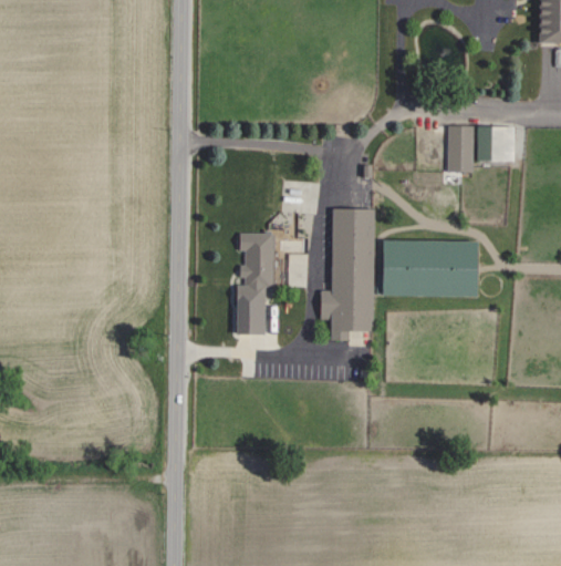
[(560,0),(538,0),(539,43),(560,42),(560,0)]
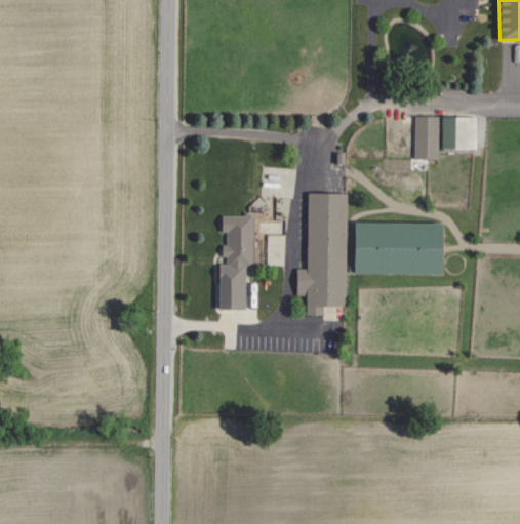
[(415,158),(440,159),(441,116),(416,116),(415,158)]
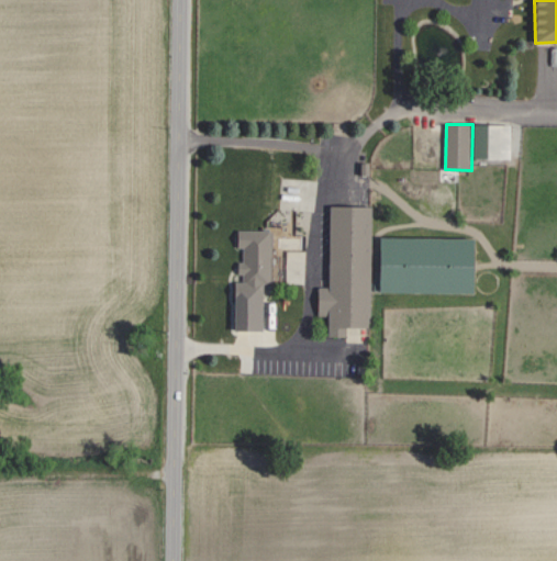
[(512,125),(475,124),(474,158),(511,159),(512,125)]
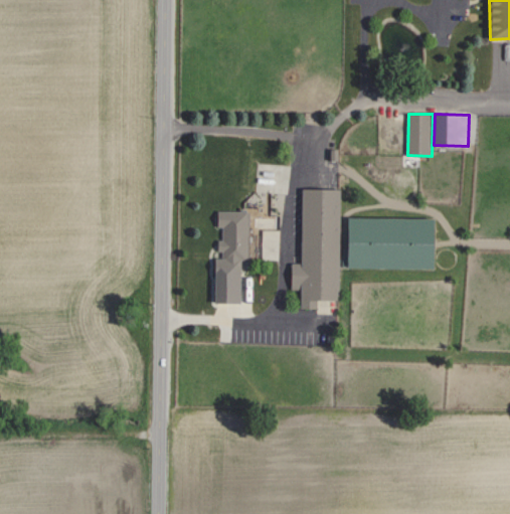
[(302,264),(292,264),(292,290),(301,290),(301,309),(318,309),(318,301),(340,301),(341,189),(303,189),(302,264)]
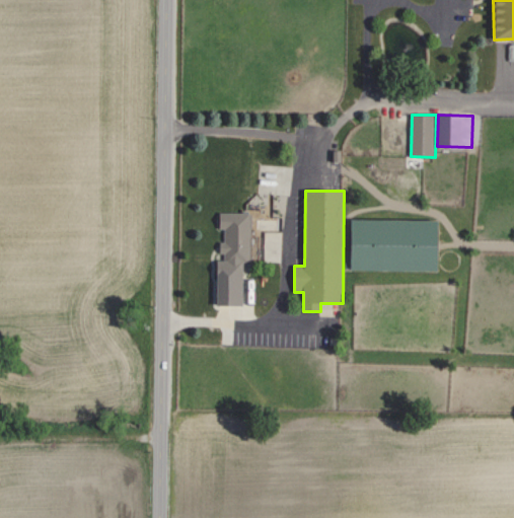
[(253,213),(220,213),(220,229),(226,229),(226,242),(223,242),(223,261),(216,261),(216,305),(243,306),(244,260),(253,260),(253,213)]
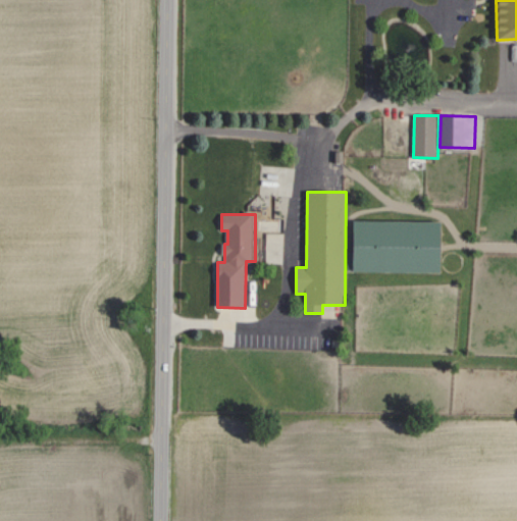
[(437,221),(350,221),(351,273),(437,272),(437,221)]
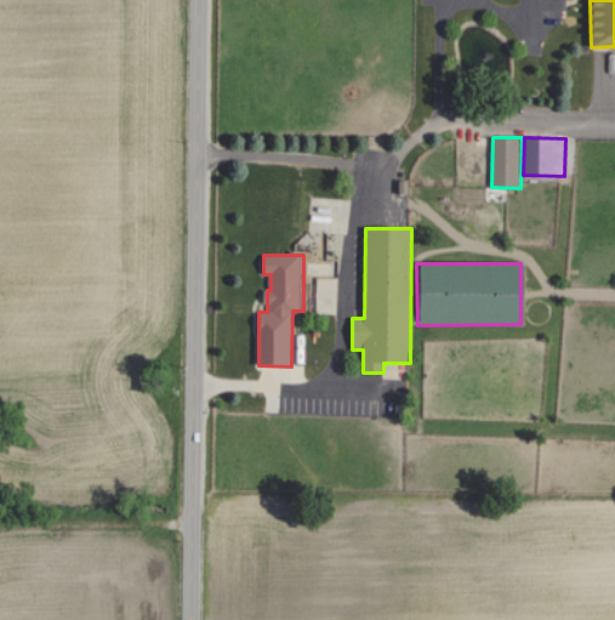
All buildings are outlined.
